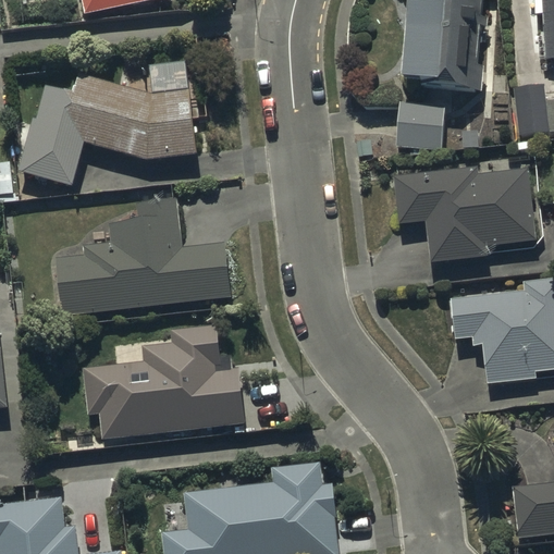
[(82,0),(84,13),(149,0),(82,0)]
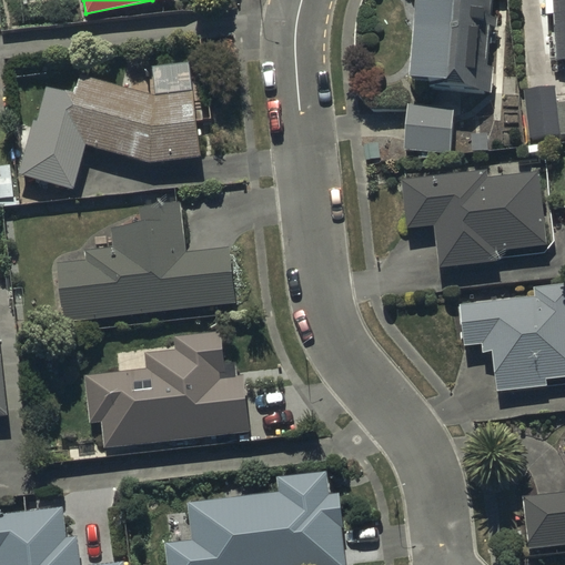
[(416,0),(410,80),(429,81),(429,86),(488,91),(491,67),(485,67),(488,26),(495,27),(496,16),(490,16),(491,0),(416,0)]
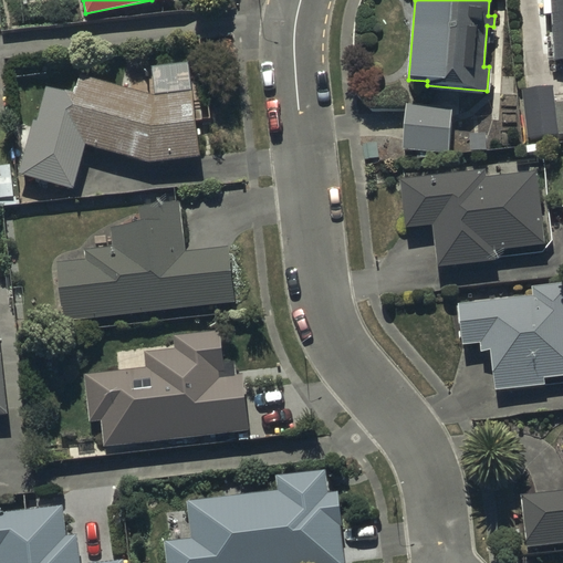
[(550,0),(553,59),(562,58),(562,0),(550,0)]
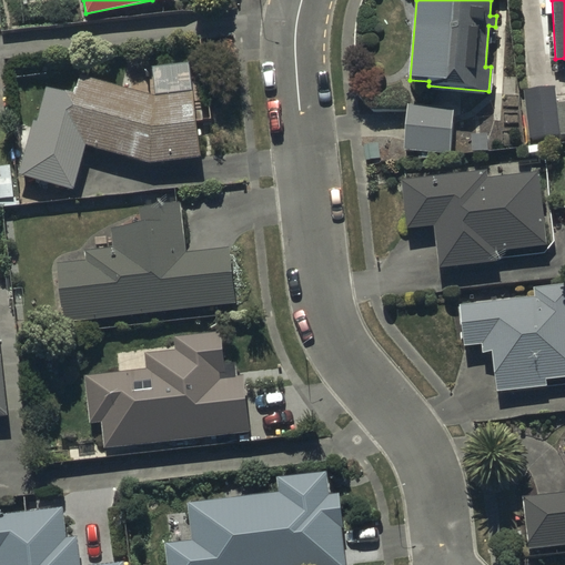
[(193,92),(155,96),(80,76),(74,96),(44,87),(36,120),(32,120),(18,174),(73,189),(84,144),(150,162),(200,157),(193,92)]
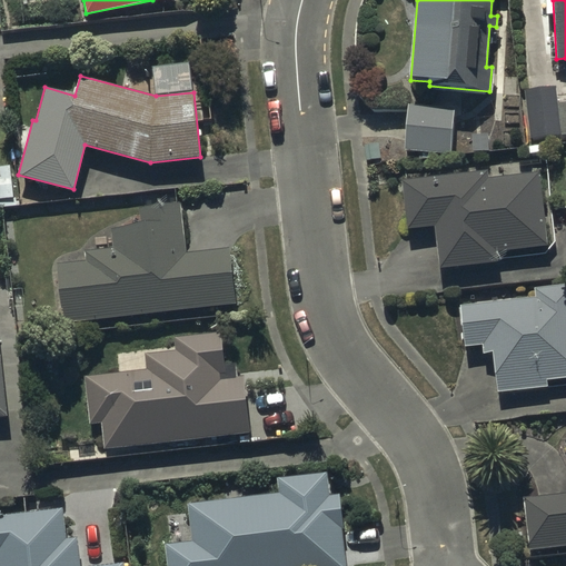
[(524,90),(529,138),(565,133),(565,101),(556,103),(555,87),(524,90)]
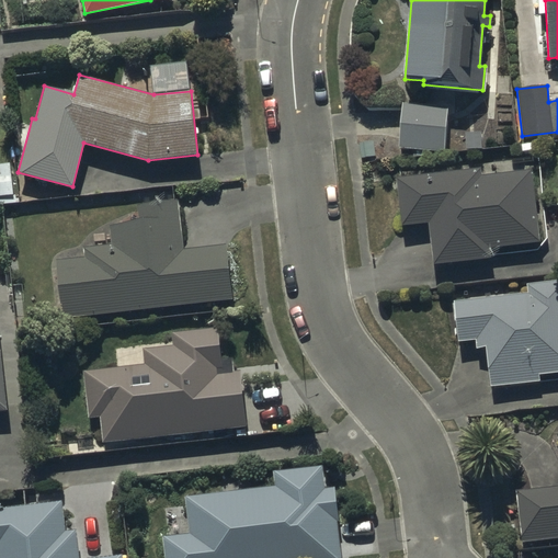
[(401,102),(398,147),(443,151),(447,105),(401,102)]
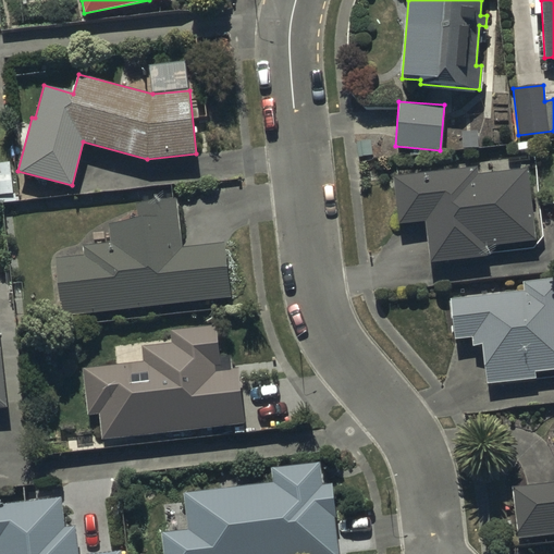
[(484,246),(533,242),(525,171),(476,176),(475,167),(393,175),(398,224),(425,221),(429,263),(487,257),(484,246)]
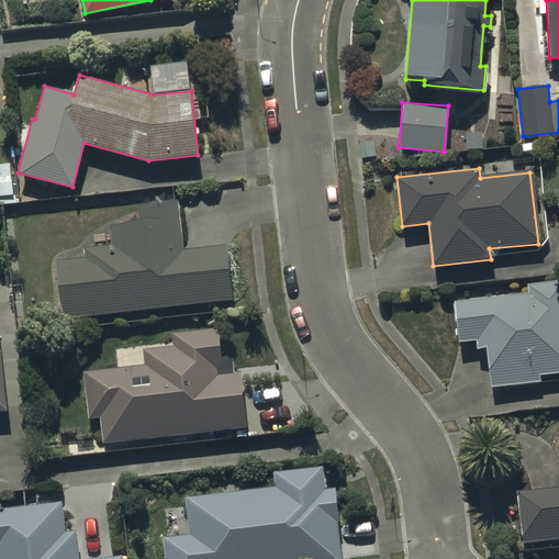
[(57,260),(64,319),(232,300),(225,245),(183,249),(178,200),(137,204),(138,222),(109,226),(111,245),(84,248),(85,257),(57,260)]
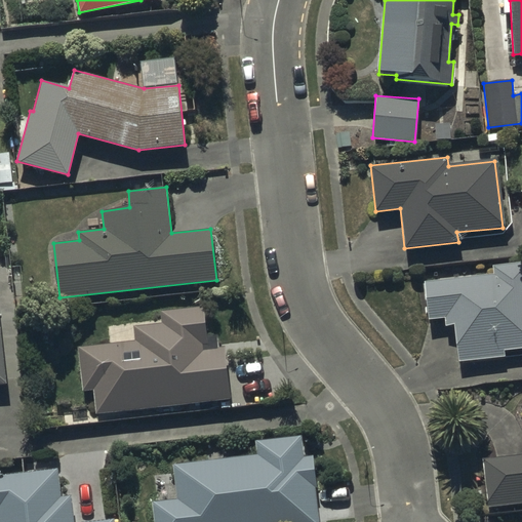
[(453,324),(457,361),(504,356),(503,350),(521,348),(521,262),(491,266),(492,275),(424,282),(428,320),(443,318),(444,325),(453,324)]
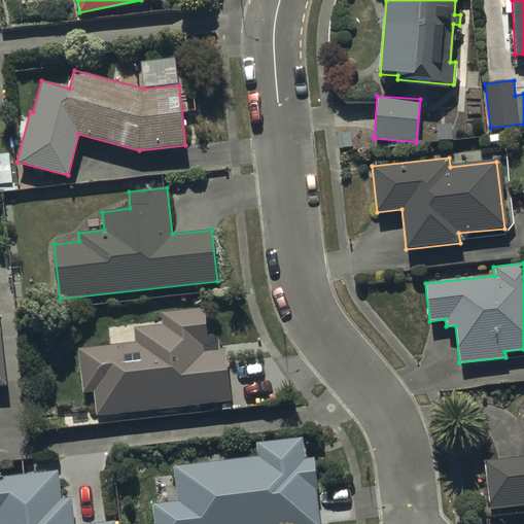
[(94,391),(97,415),(232,399),(225,348),(210,350),(205,307),(161,312),(162,324),(134,327),(136,342),(78,348),(83,392),(94,391)]
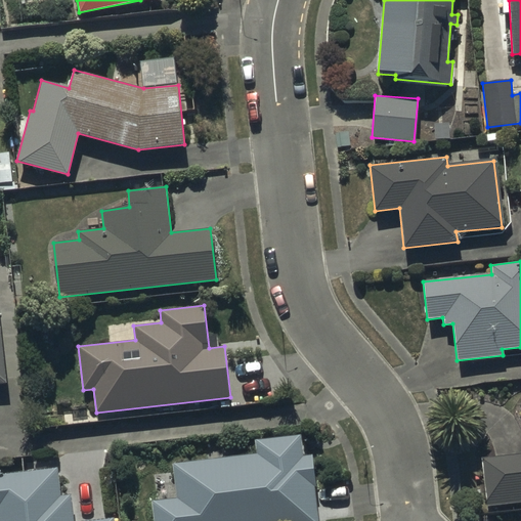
[(152,501),(154,520),(317,520),(314,486),(316,486),(312,454),(303,457),(300,435),(255,440),(257,453),(173,464),(177,498),(152,501)]
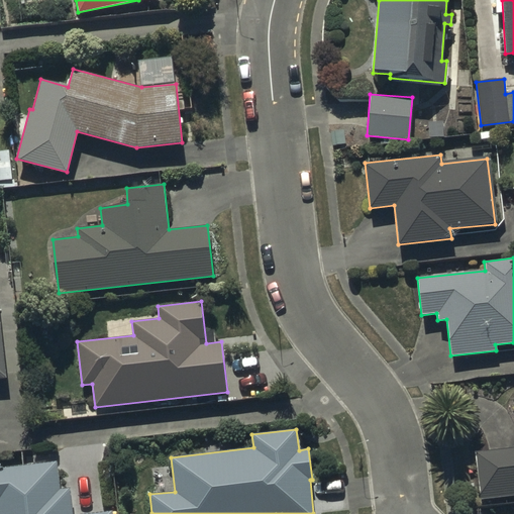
[(513,446),(476,451),(481,499),(513,494),(513,446)]
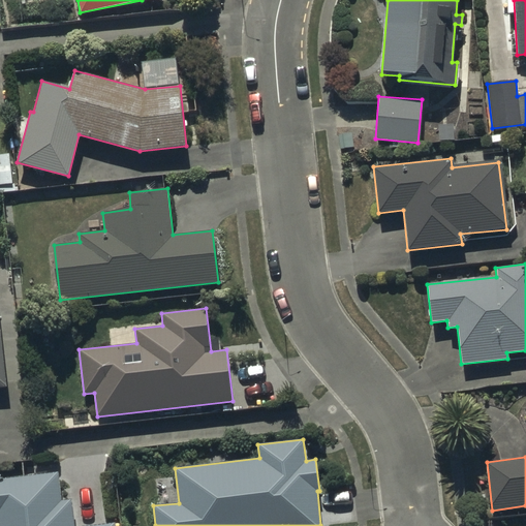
[(0,525),(115,525),(115,523),(86,525),(73,525),(70,499),(61,500),(58,472),(0,478),(0,525)]
